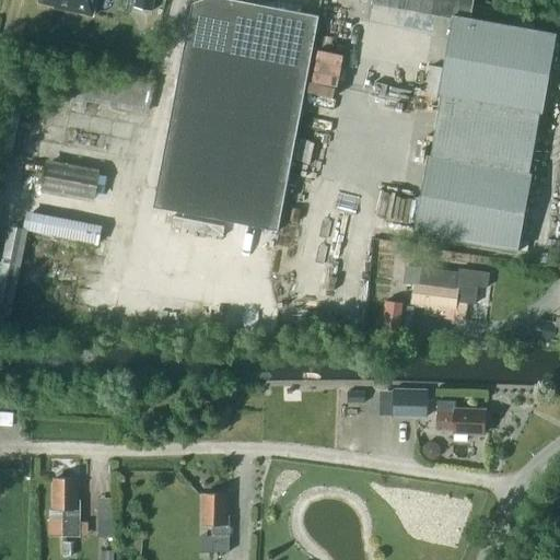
[(39,0),(39,2),(55,6),(55,7),(94,15),(96,0),(39,0)]
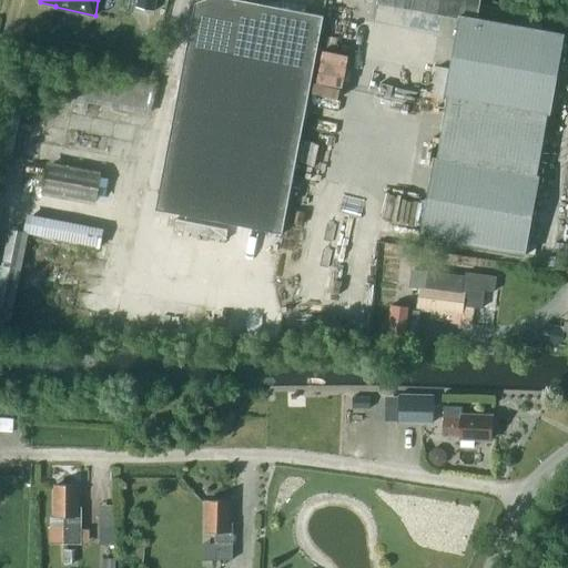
[(154,11),(156,0),(139,0),(138,8),(154,11)]
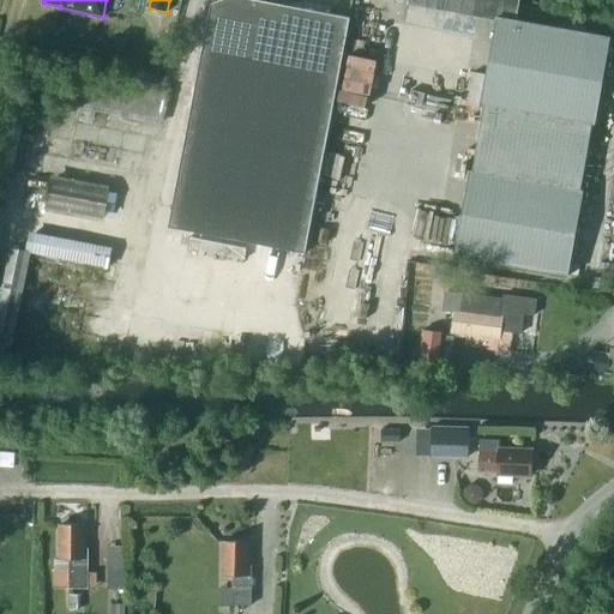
[(286,4),(287,0),(217,0),(212,2),(169,226),(307,252),(351,17),(286,4)]
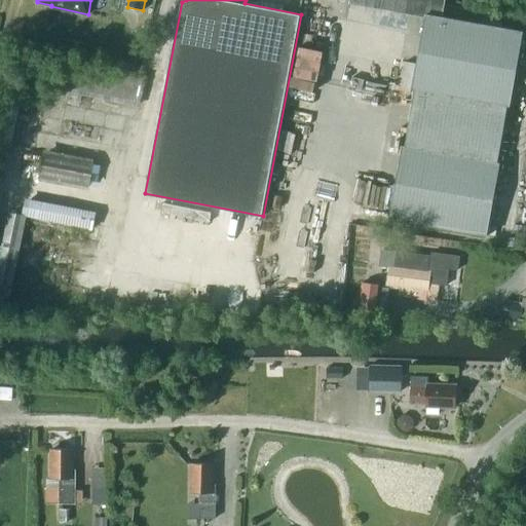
[(510,106),(523,32),(425,14),(413,88),(415,88),(405,145),(403,145),(389,219),(487,236),(499,162),(497,161),(508,105),(510,106)]
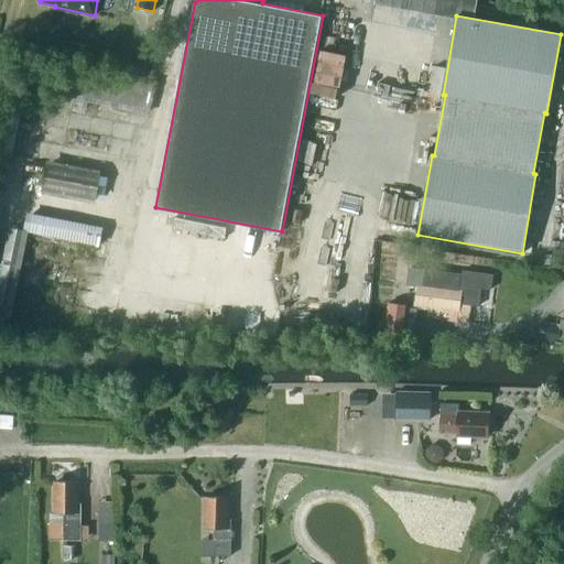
[(69,64),(63,97),(149,114),(156,82),(69,64)]
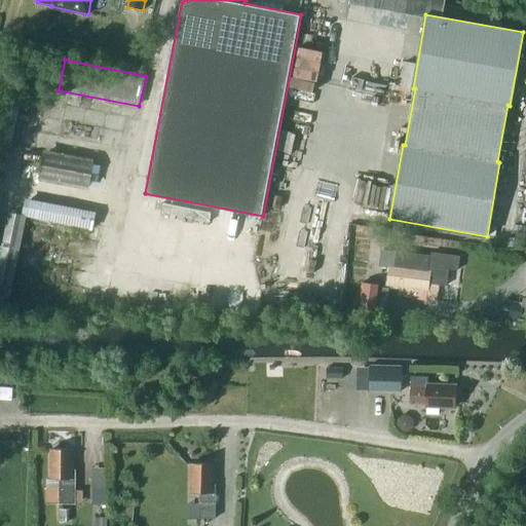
[(31,175),(94,186),(98,160),(36,149),(31,175)]
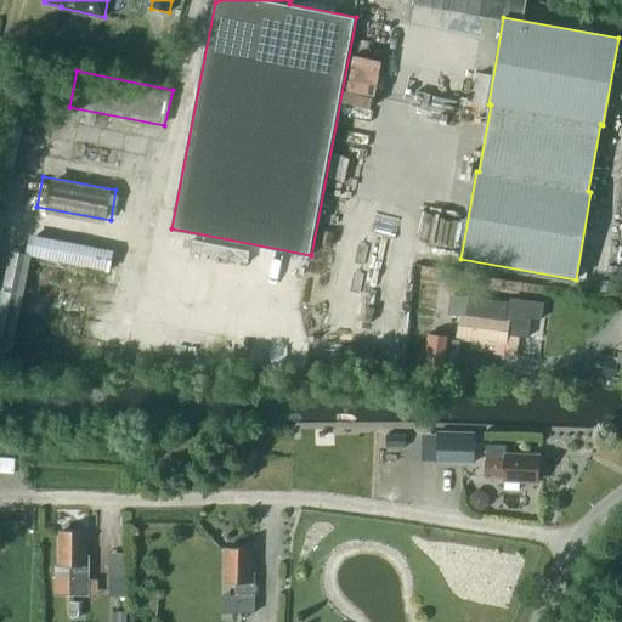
[(0,334),(11,337),(26,255),(105,269),(108,248),(27,232),(23,252),(9,249),(0,297),(0,334)]
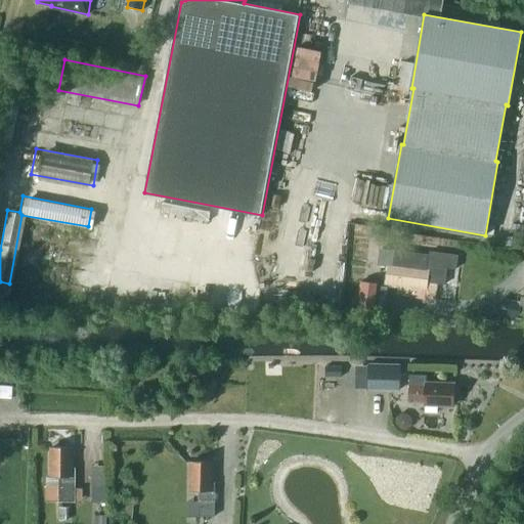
[(380,248),(378,263),(388,265),(386,282),(398,285),(397,294),(412,296),(435,299),(438,282),(445,284),(447,267),(455,268),(457,254),(430,251),(429,254),(394,250),(380,248)]
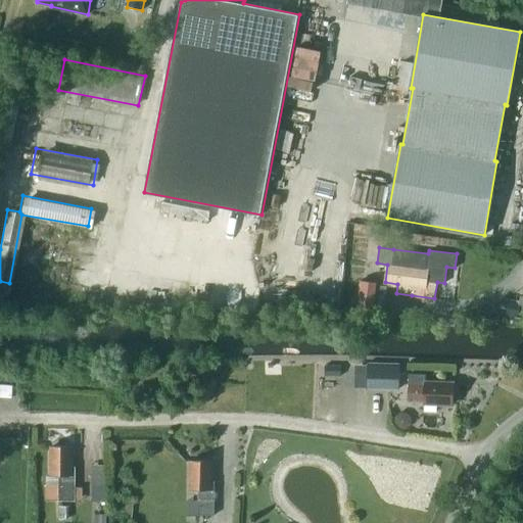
[(353,312),(373,315),(377,282),(358,280),(353,312)]
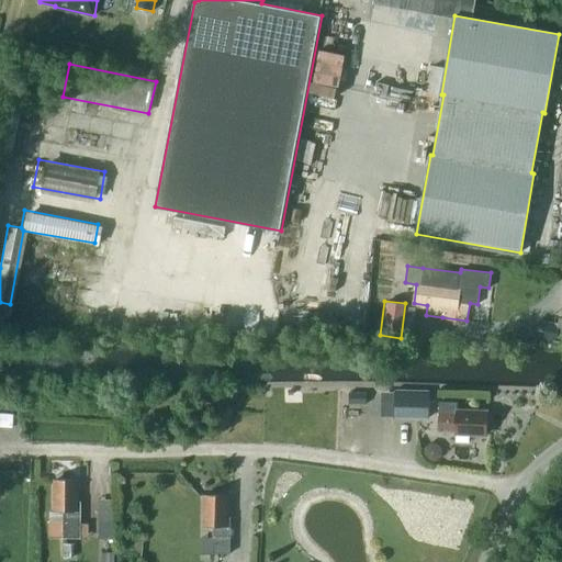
[(416,390),(395,390),(395,418),(429,418),(429,393),(416,393),(416,390)]
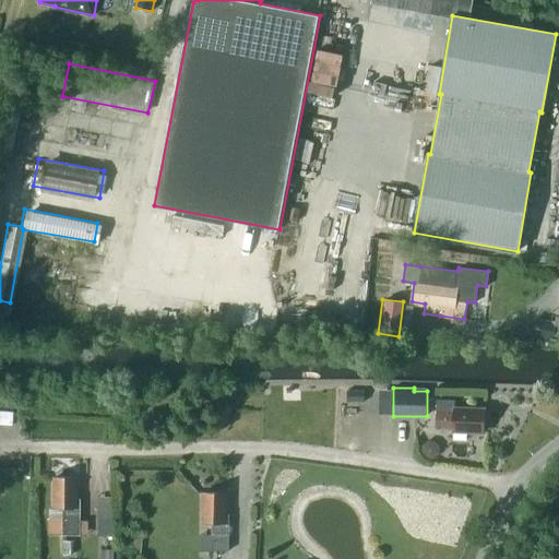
[(455,400),(437,399),(436,428),(453,429),(453,430),(468,431),(468,430),(484,431),(485,411),(454,409),(455,400)]
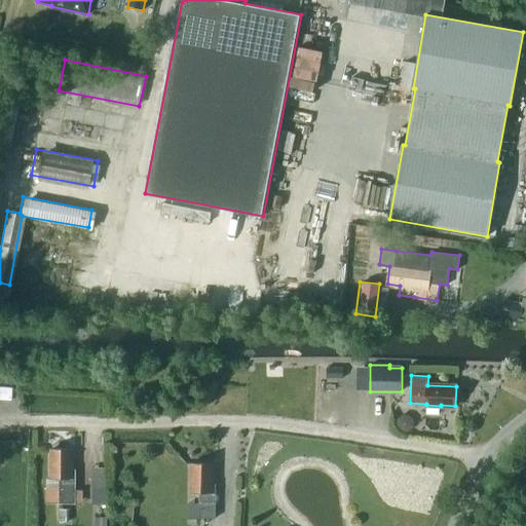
[(59,502),(75,502),(75,470),(72,470),(72,449),(51,449),(51,478),(46,478),(47,502),(59,502)]
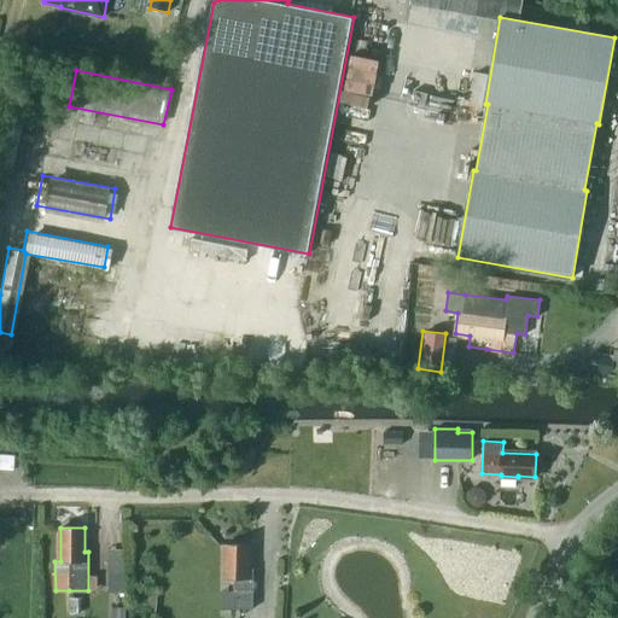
[(234,608),(254,608),(254,569),(250,569),(250,544),(225,544),(225,578),(234,578),(234,608)]
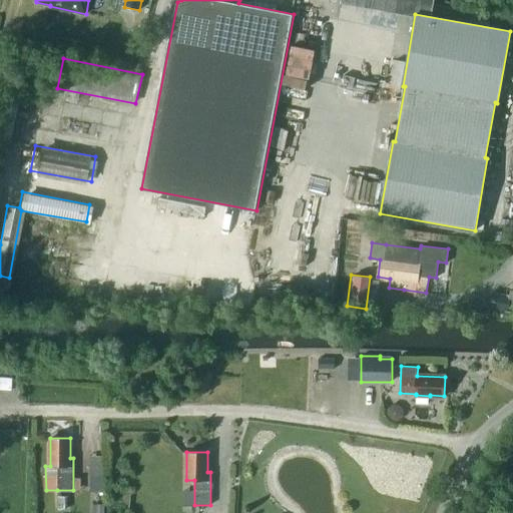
[(57,496),(57,509),(67,509),(67,496),(57,496)]
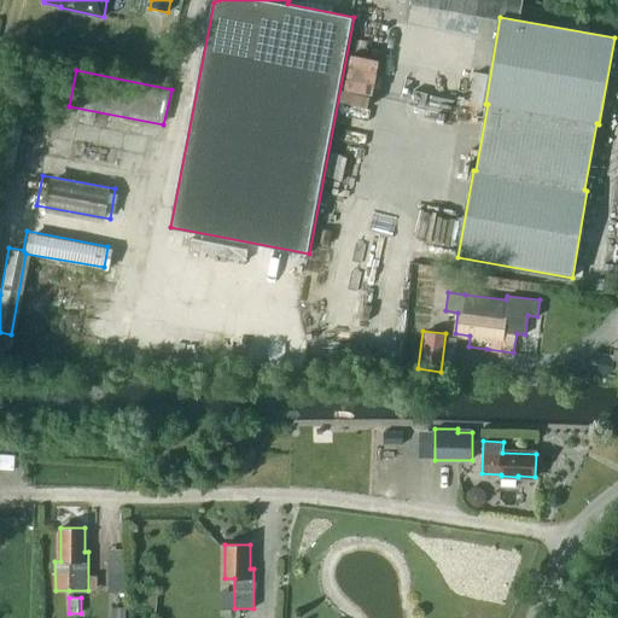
[(112,607),(111,617),(126,617),(126,607),(112,607)]
